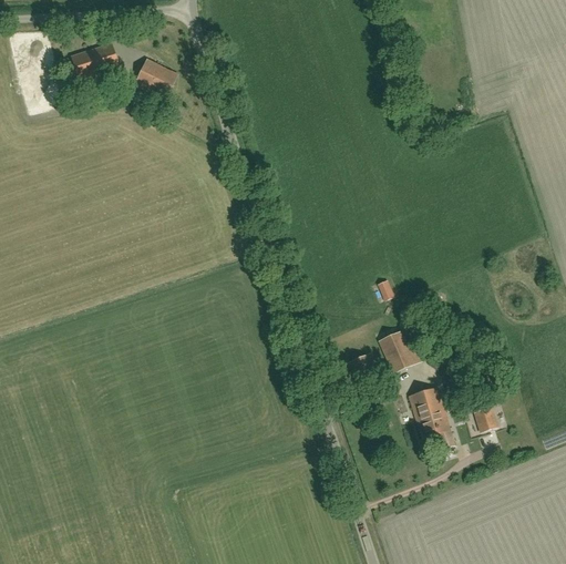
[(119,65),(114,50),(111,41),(71,54),(79,79),(119,65)]
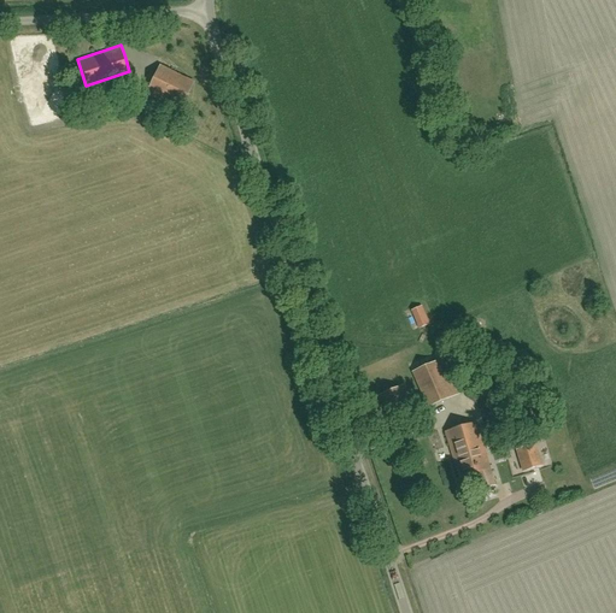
[(193,80),(159,63),(145,90),(179,107),(193,80)]
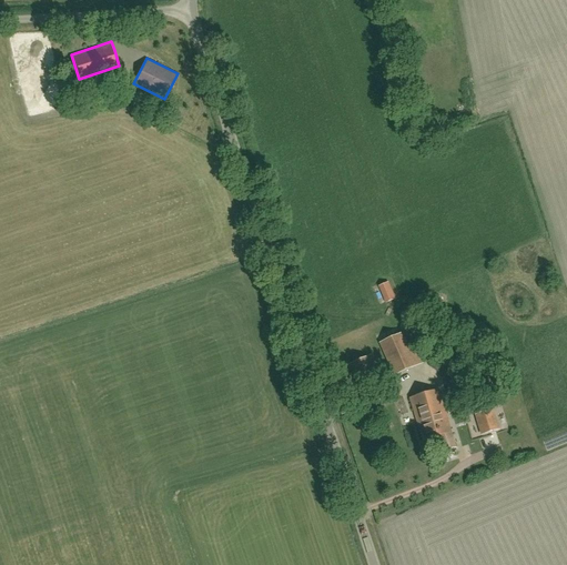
[(384,301),(395,296),(387,279),(376,284),(384,301)]
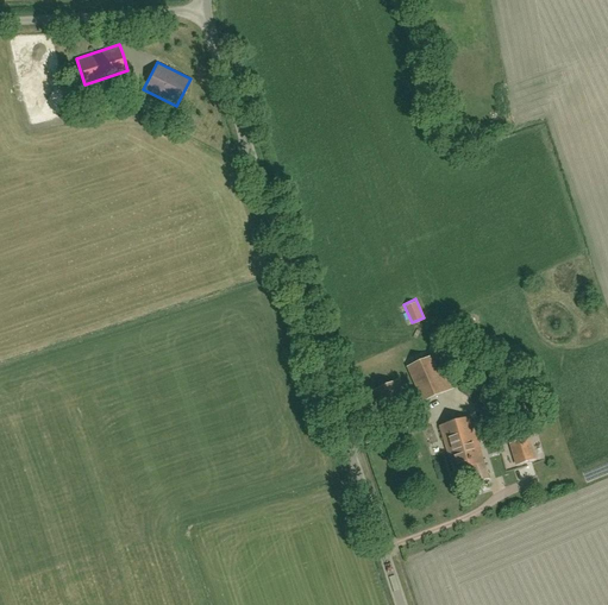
[(405,365),(421,401),(456,385),(445,360),(451,358),(446,347),(405,365)]
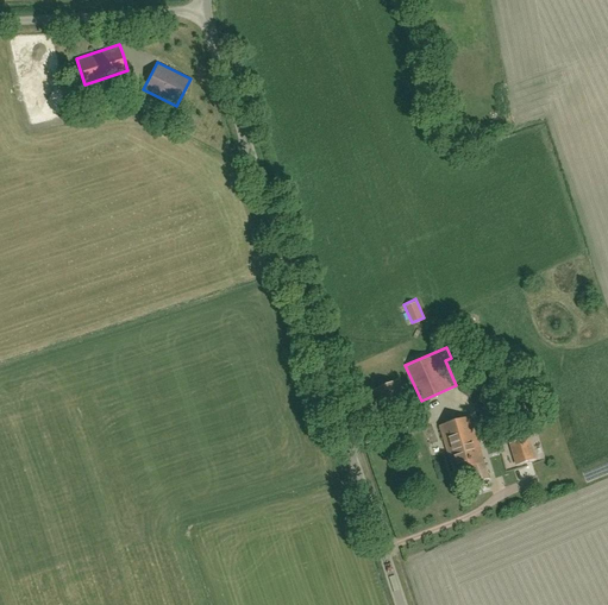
[(491,379),(477,380),(477,390),(491,389),(491,379)]
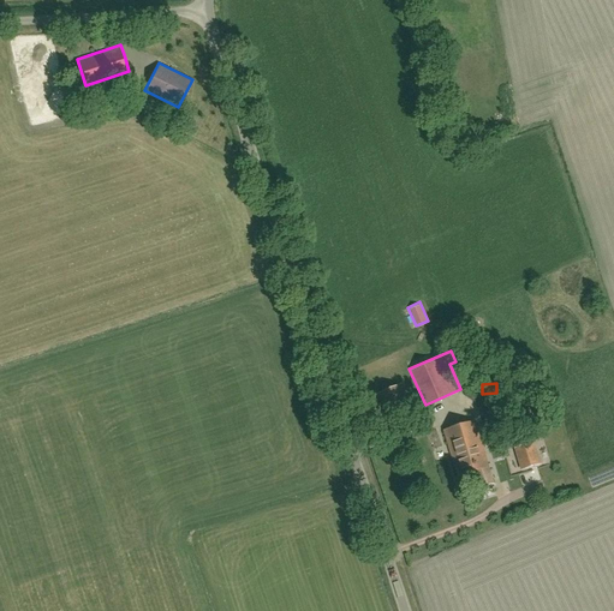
[(478,448),(482,447),(474,419),(443,427),(453,462),(462,460),(460,457),(471,454),(470,448),(477,447),(478,448)]
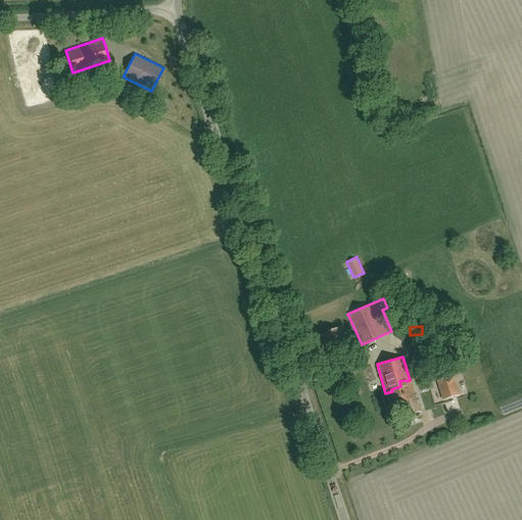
[(437,380),(442,397),(458,392),(453,375),(437,380)]
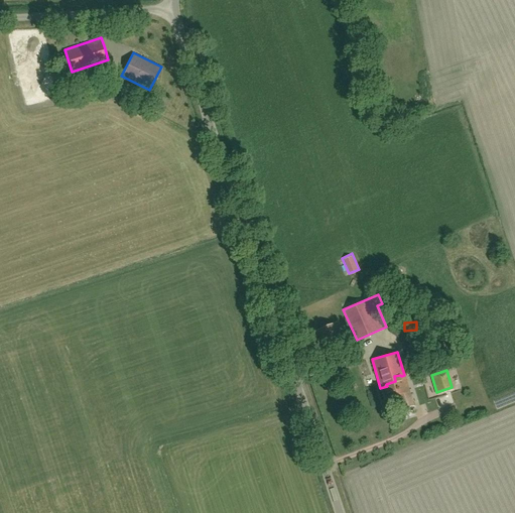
[(412,404),(404,375),(401,376),(400,375),(394,376),(395,381),(386,384),(387,386),(380,388),(383,398),(397,393),(401,407),(412,404)]
